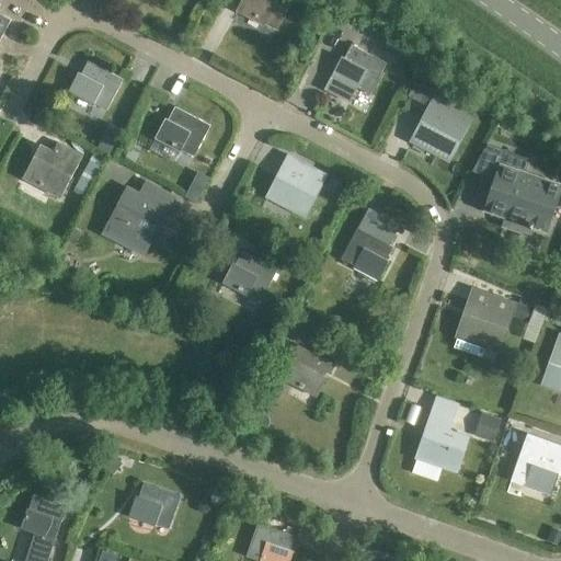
[(243,0),(238,10),(263,23),(265,21),(277,27),(292,0),(243,0)]
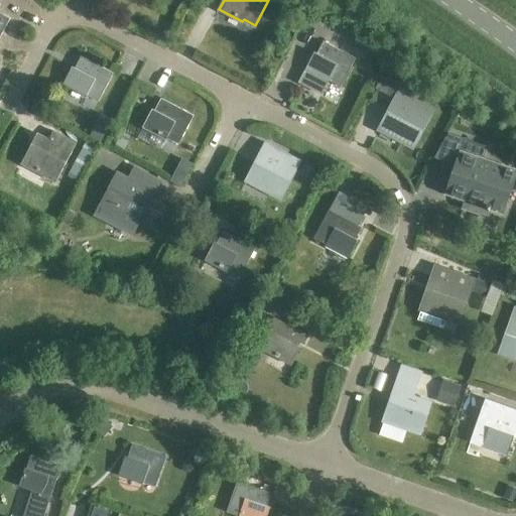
[(0,36),(5,27),(10,18),(0,13),(0,36)]
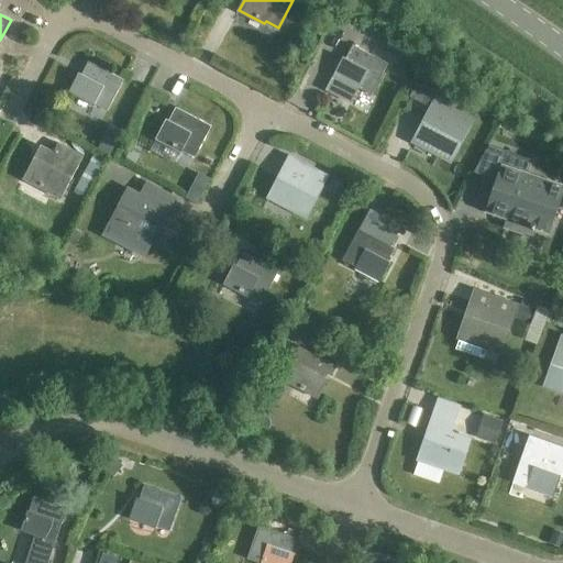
[(392,28),(366,15),(362,24),(387,36),(392,28)]
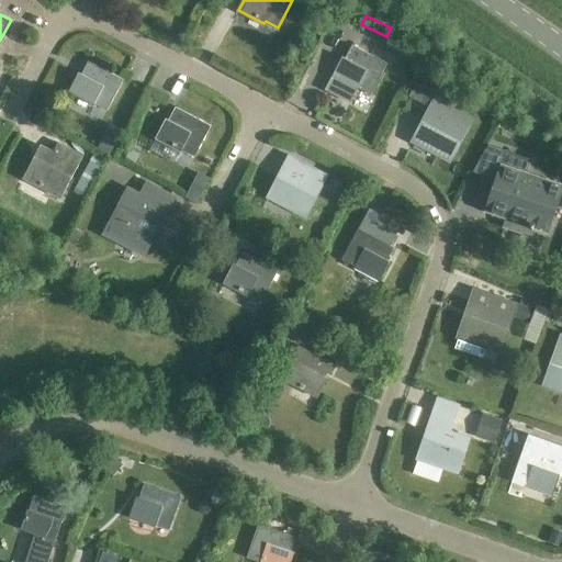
[(351,103),(358,90),(359,88),(371,94),(388,64),(352,45),(346,58),(343,57),(325,89),(351,103)]
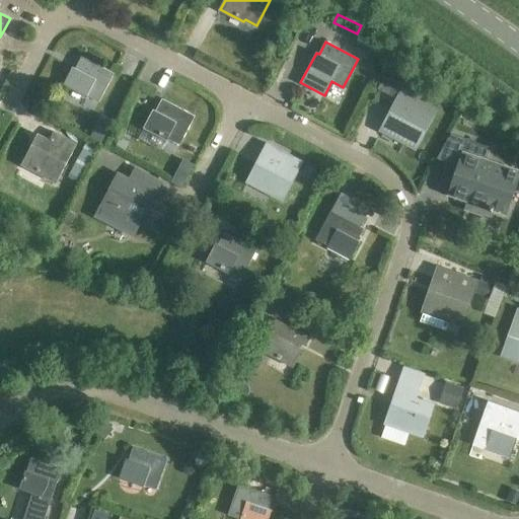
[(97,102),(113,73),(80,56),(74,68),(72,66),(62,85),(85,97),(86,95),(97,102)]
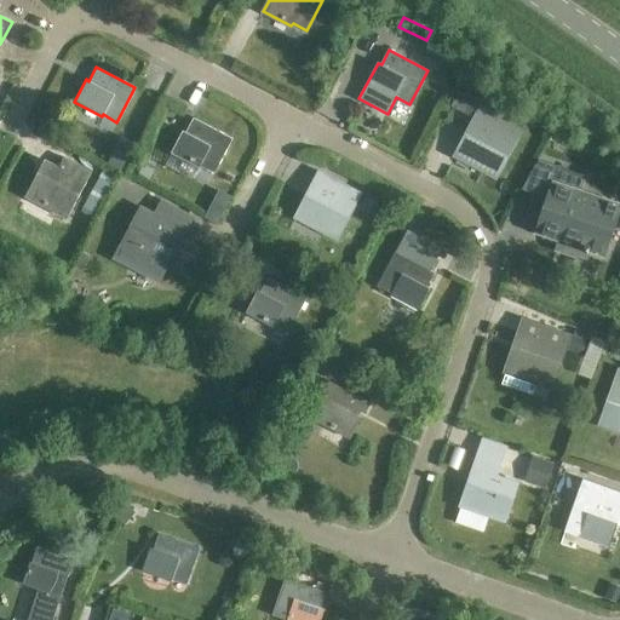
[(449,68),(435,72),(437,79),(446,84),(453,82),(449,68)]
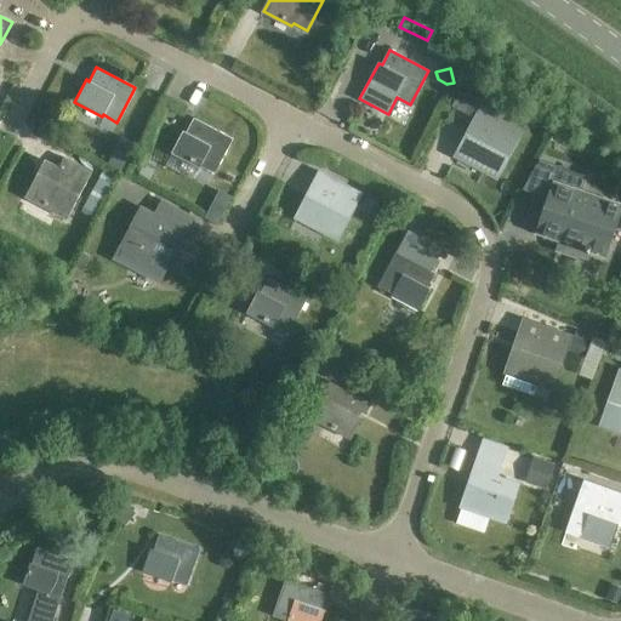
[(460,90),(451,107),(459,110),(467,95),(460,90)]
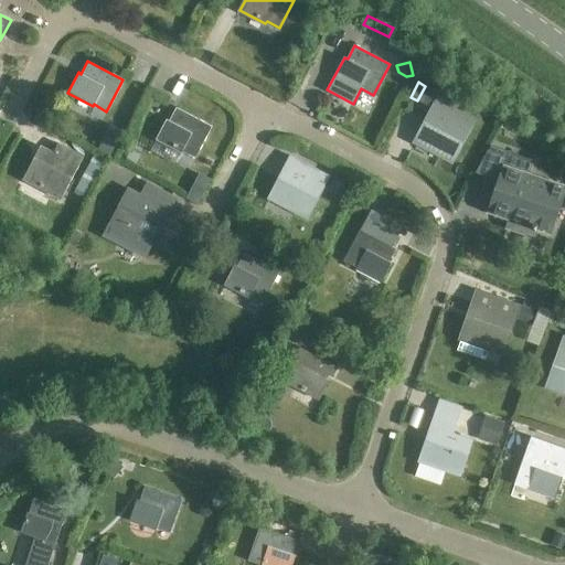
[(454,159),(477,116),(438,96),(414,142),(439,156),(440,152),(454,159)]
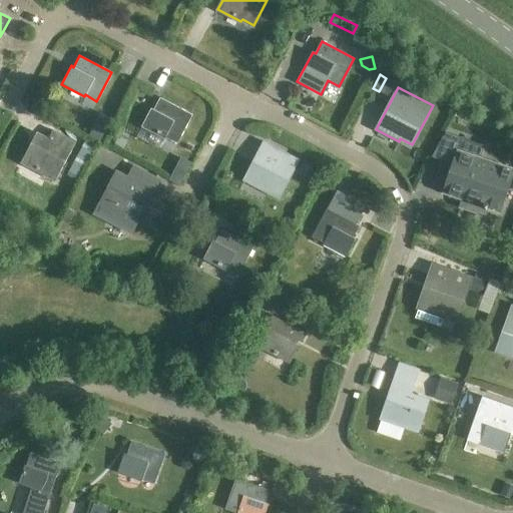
[(155,109),(152,108),(142,126),(165,139),(166,137),(178,143),(193,114),(161,98),(155,109)]
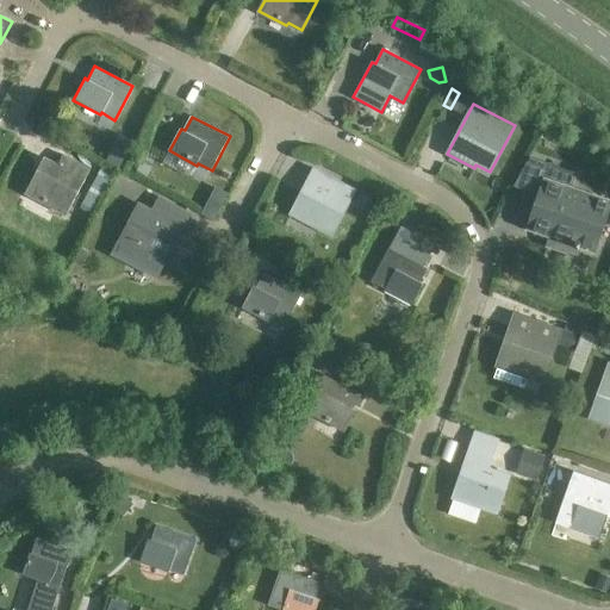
[(116,149),(110,162),(122,169),(129,156),(116,149)]
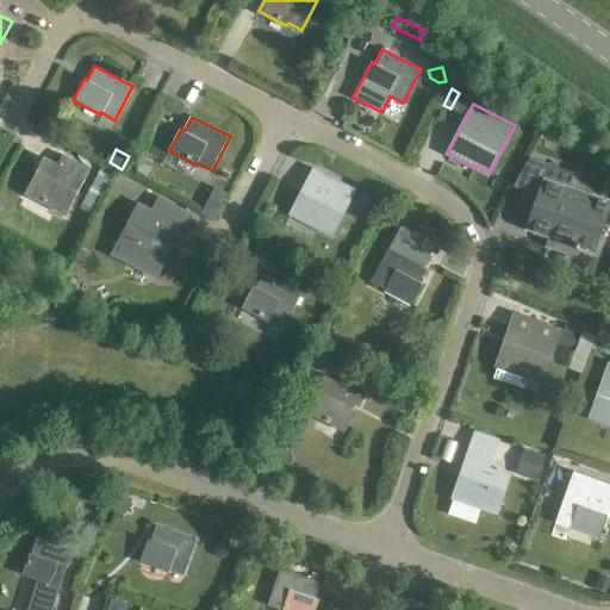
[(37,172),(25,193),(53,209),(54,206),(68,213),(91,170),(63,155),(58,165),(48,160),(39,173),(37,172)]
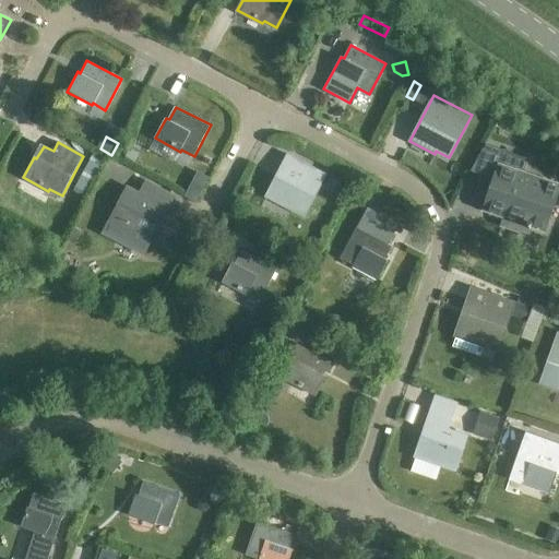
[(485,144),(471,169),(494,178),(483,210),(503,217),(503,219),(525,227),(524,230),(528,233),(531,226),(544,232),(558,187),(558,185),(523,173),(527,159),(485,144)]
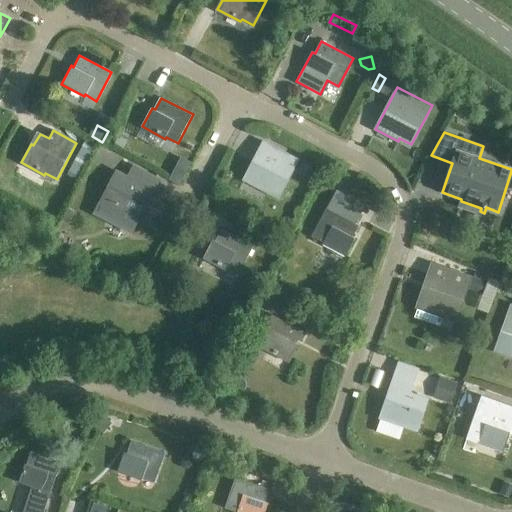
[(279,197),(299,159),(265,140),(244,180),(267,192),(268,191),(279,197)]
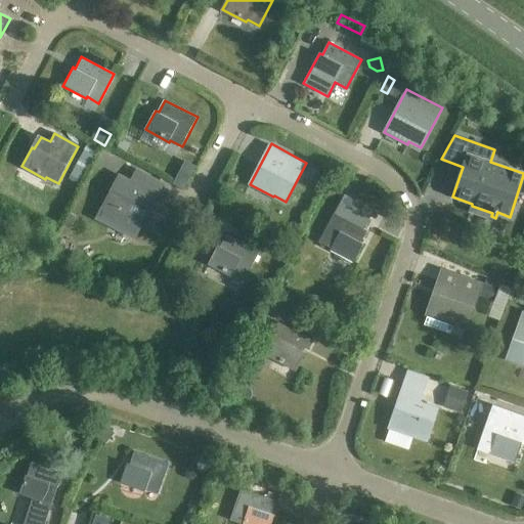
[(310,165),(303,177),(317,184),(323,172),(310,165)]
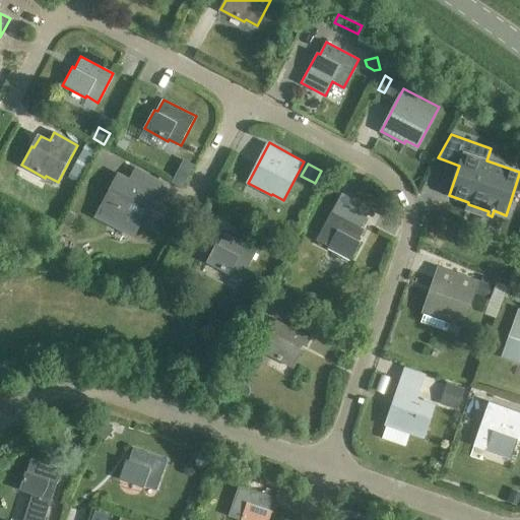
[(179,172),(174,183),(184,189),(190,177),(179,172)]
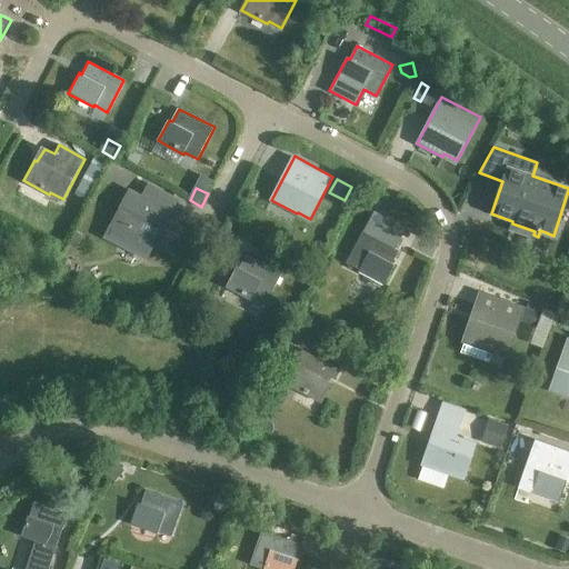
[(161,228),(159,226),(166,213),(129,193),(112,226),(126,232),(125,235),(150,248),(161,228)]
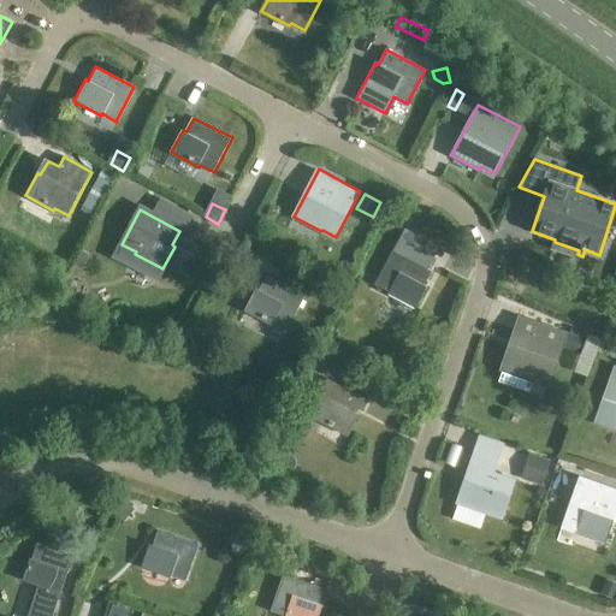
[(436,256),(414,246),(419,237),(406,230),(394,250),(375,285),(389,292),(388,295),(416,309),(428,288),(425,285),(432,271),(428,270),(436,256)]
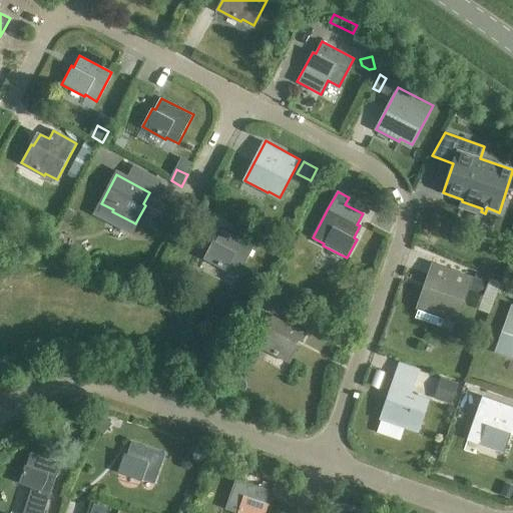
[(70,221),(75,212),(67,208),(62,217),(70,221)]
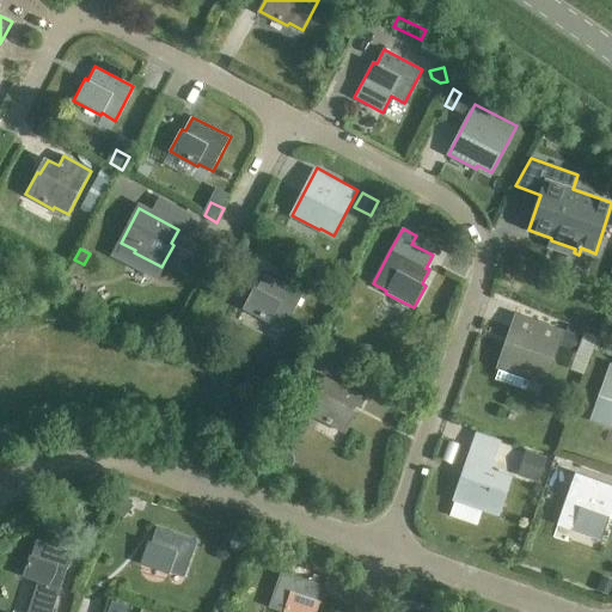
[(257,288),(254,287),(243,308),(270,323),(271,320),(285,328),(303,294),(264,274),(257,288)]
